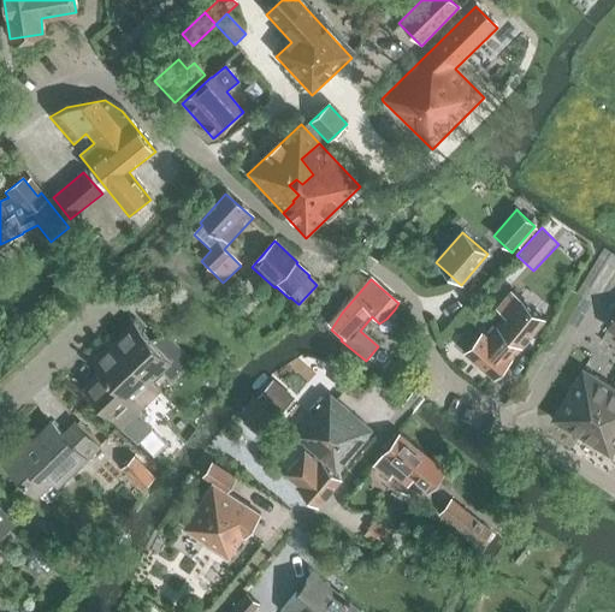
[(495,310),(500,315),(502,318),(495,327),(496,328),(486,339),(482,334),(465,355),(494,380),(512,360),(510,358),(519,348),(520,349),(545,321),(510,291),(495,310)]
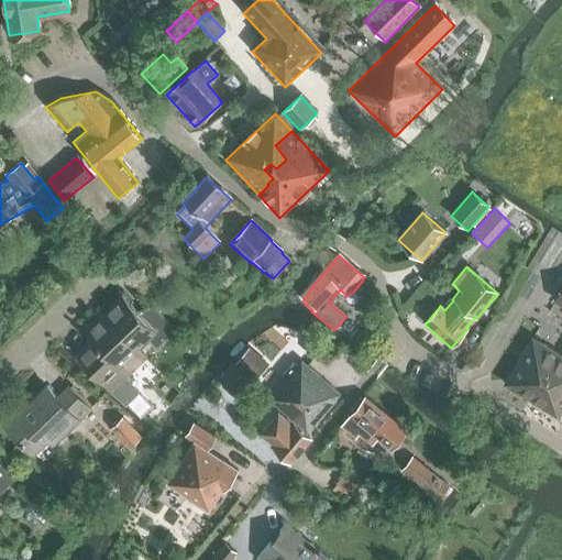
[(122,298),(103,316),(138,352),(138,351),(149,341),(156,349),(174,331),(154,310),(143,320),(122,298)]
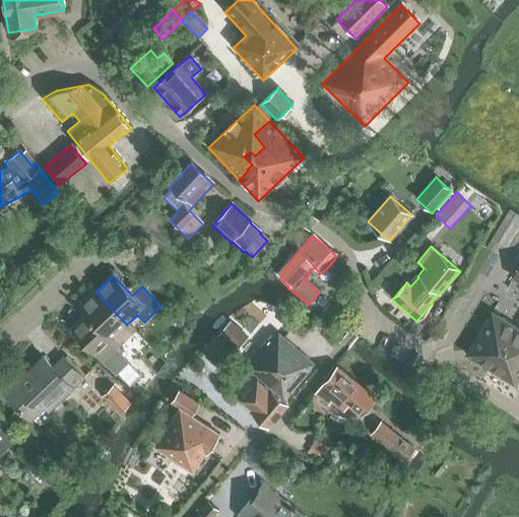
[(102,364),(117,349),(134,331),(127,324),(127,325),(95,292),(78,309),(84,315),(69,330),(102,364)]
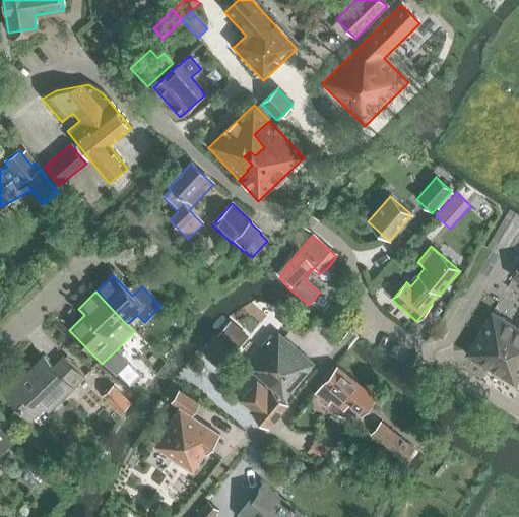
[(492,314),(483,326),(465,357),(491,372),(516,329),(492,314)]
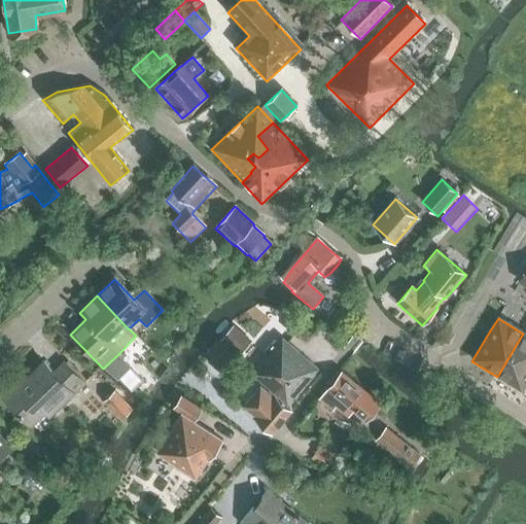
[(237,359),(251,343),(233,327),(219,344),(237,359)]
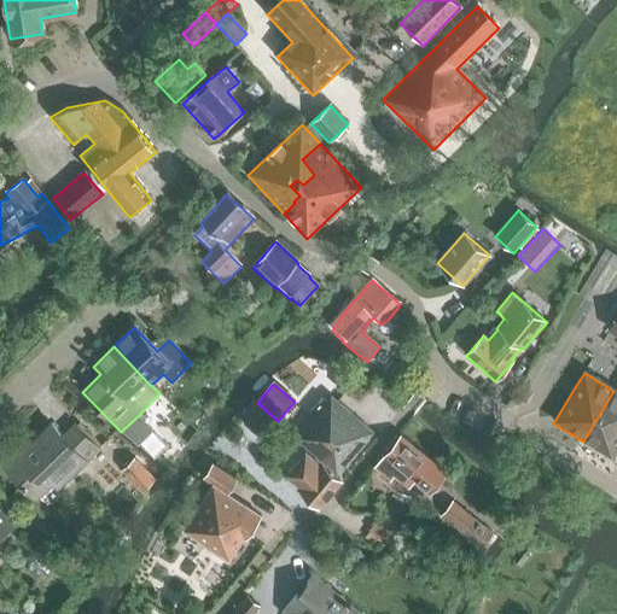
[(611,458),(616,449),(616,393),(613,391),(583,442),(611,458)]
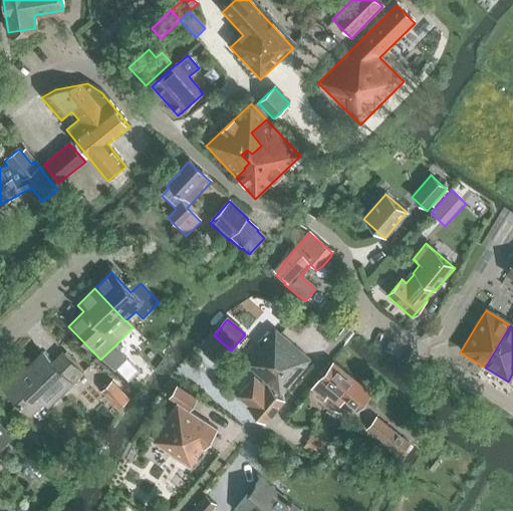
[(244,366),(262,381),(279,397),(309,361),(274,330),(244,366)]
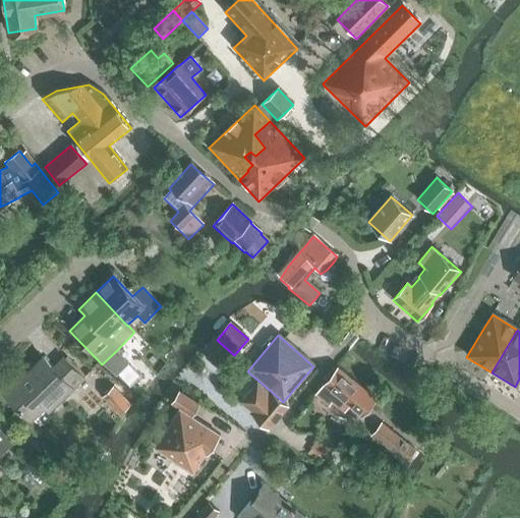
[(213,338),(200,351),(207,357),(205,359),(218,371),(231,356),(213,338)]
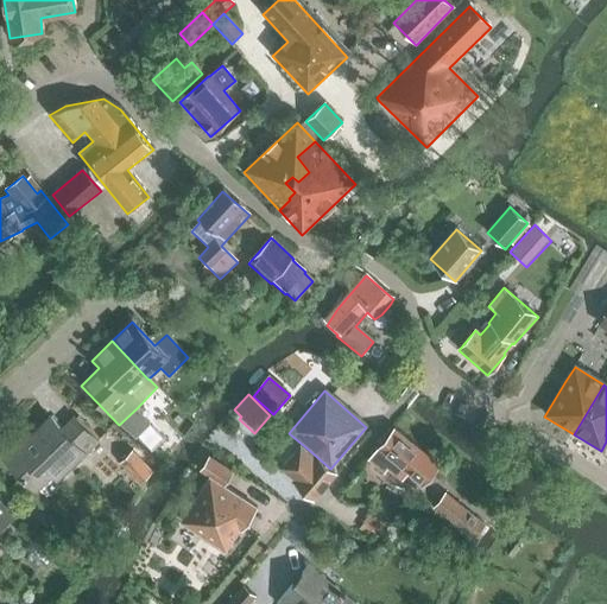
[(87,457),(97,447),(71,420),(59,432),(49,420),(31,437),(27,433),(17,444),(20,446),(7,459),(38,493),(52,479),(56,484),(86,457),(87,457)]
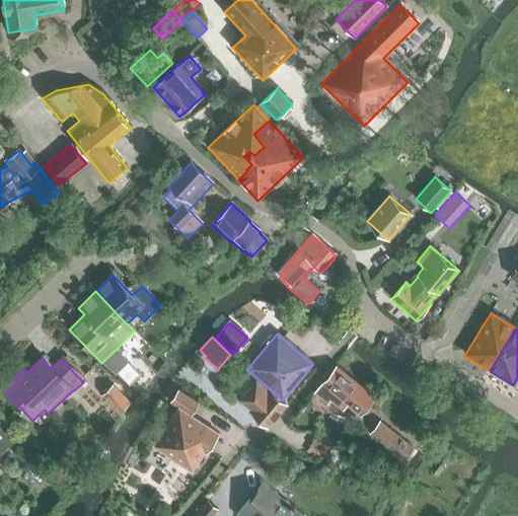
[(321,400),(327,406),(330,401),(343,412),(350,402),(362,413),(374,397),(336,368),(317,390),(324,396),(321,400)]
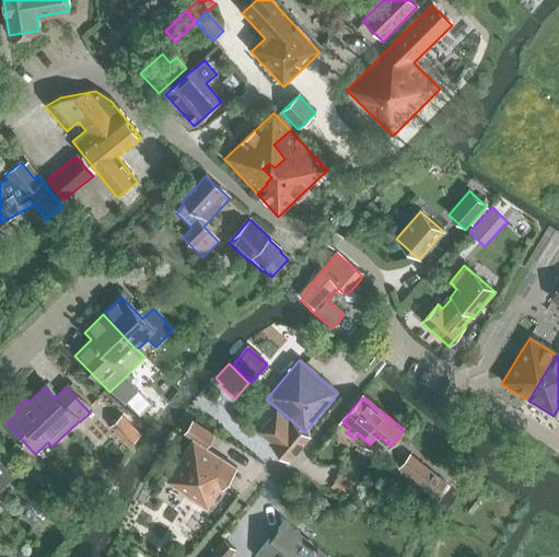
[(311,438),(304,432),(286,416),(283,418),(277,413),(258,433),(265,440),(264,441),(288,460),(311,438)]
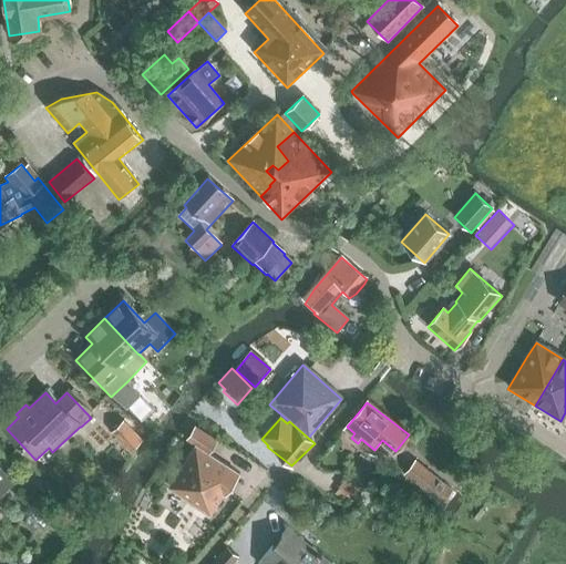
[(111,436),(131,455),(143,442),(124,422),(111,436)]
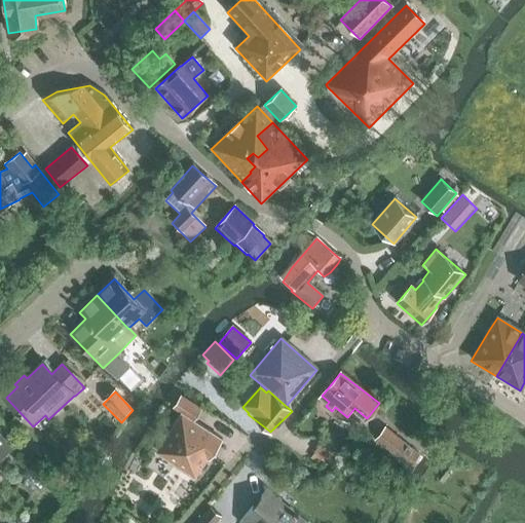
[(180,397),(173,409),(193,422),(200,410),(180,397)]
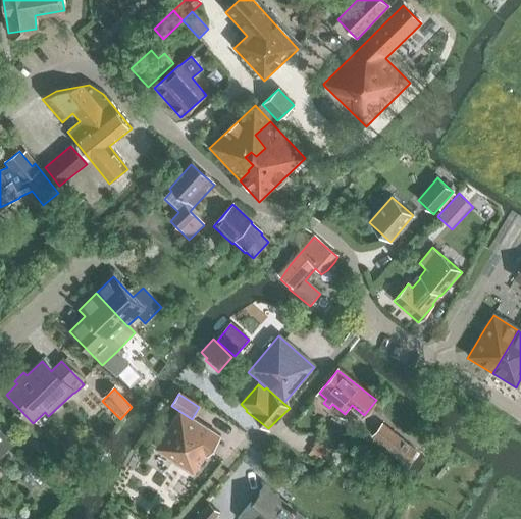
[(179,412),(155,450),(193,474),(205,455),(208,457),(220,438),(179,412)]
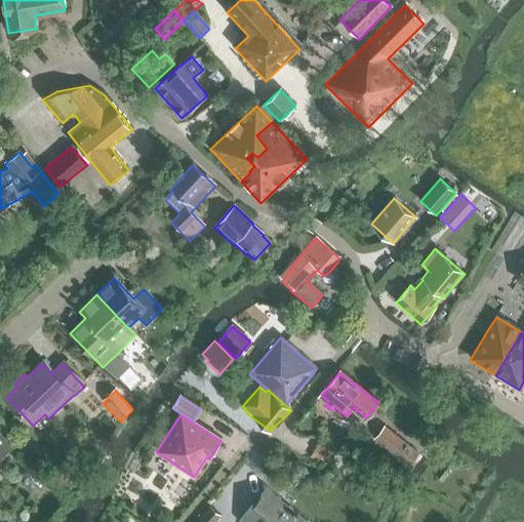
[(374,440),(398,458),(408,468),(418,455),(384,428),(374,440)]
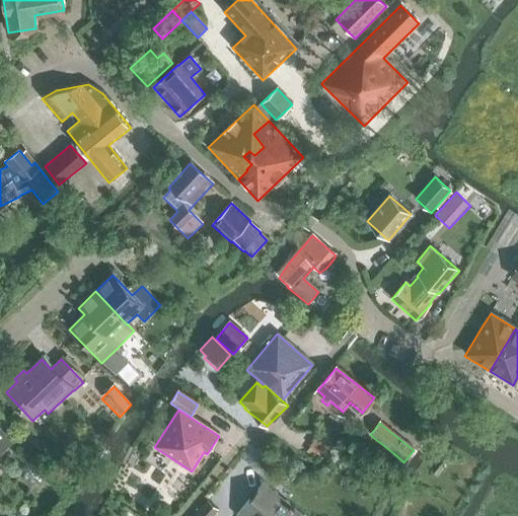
[(0,454),(13,443),(0,429),(0,454)]
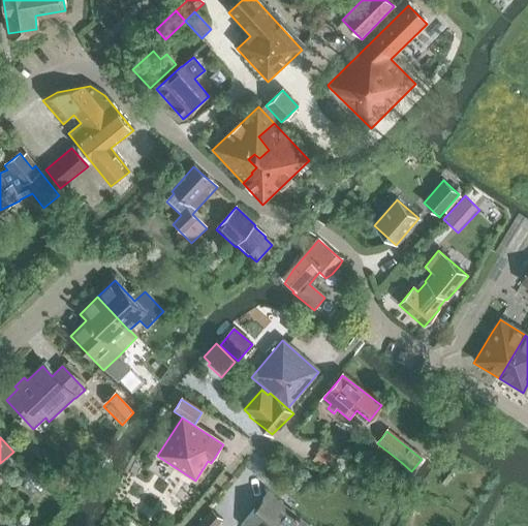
[(342,454),(327,441),(315,456),(331,467),(342,454)]
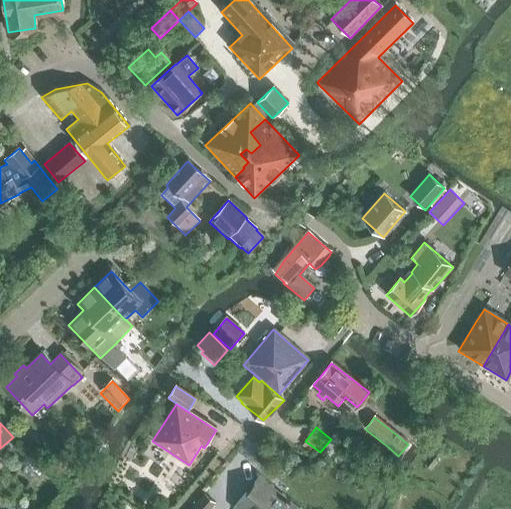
[(33,477),(35,475),(39,480),(48,471),(31,453),(21,462),(25,466),(24,467),(22,470),(22,474),(23,477),(26,479),(30,479),(33,477)]
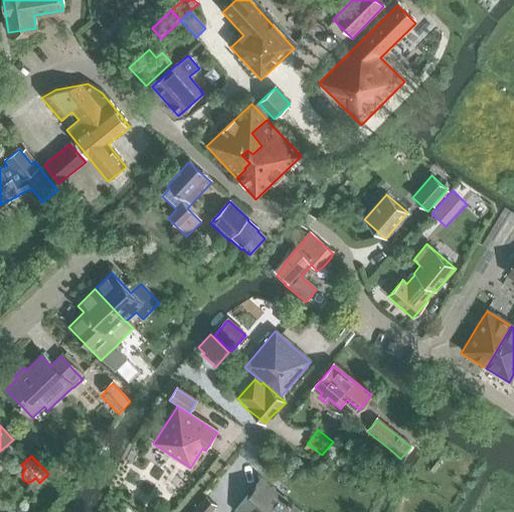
[(299,511),(262,480),(236,511),(299,511)]
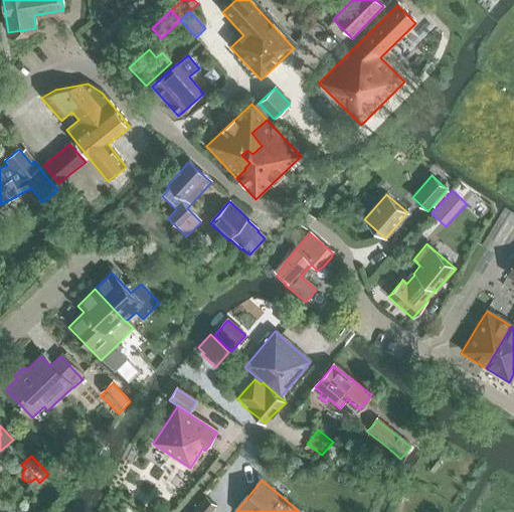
[(211,511),(214,508),(205,500),(195,511),(211,511)]
